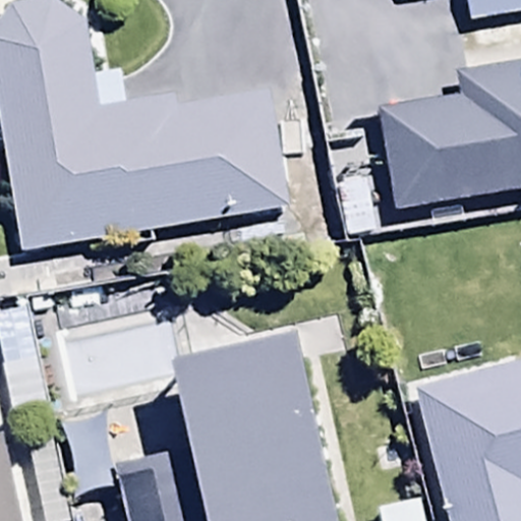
[(520,0),(467,0),(474,34),(520,24),(520,0)]
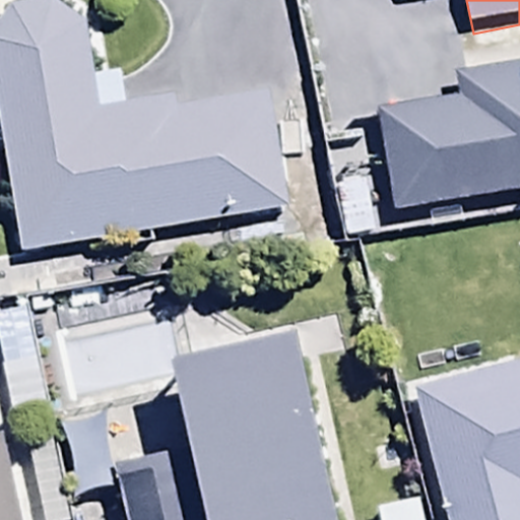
[(0,153),(6,152),(27,266),(296,216),(274,101),(179,119),(177,109),(131,117),(125,85),(99,89),(89,39),(59,10),(14,16),(0,34),(0,153)]
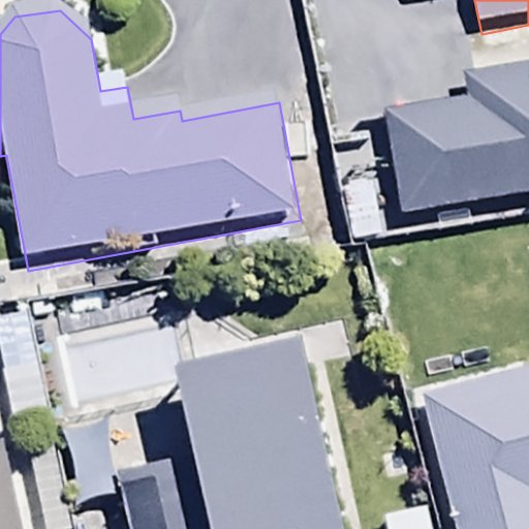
[(408,227),(528,207),(528,73),(467,85),(471,109),(391,121),(408,227)]
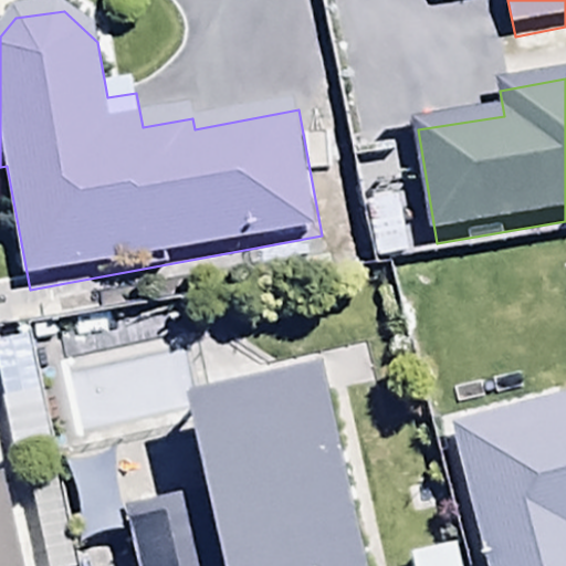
[(31,326),(0,332),(0,410),(10,459),(70,446),(50,350),(38,354),(31,326)]
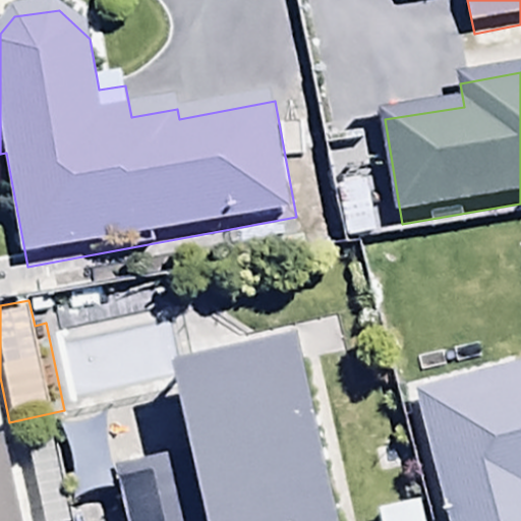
[(341,520),(312,355),(191,377),(208,468),(121,483),(127,520),(341,520)]
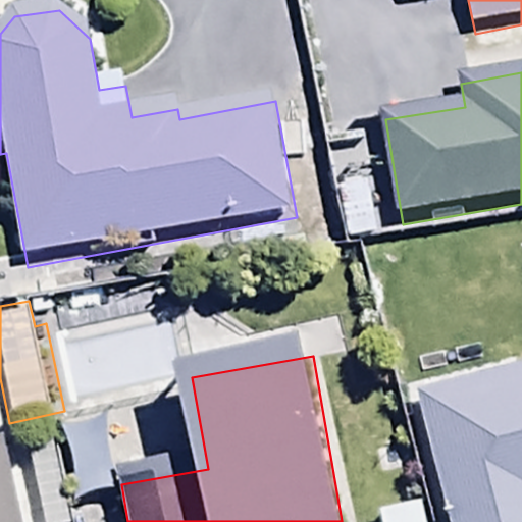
[(0,521),(15,521),(1,450),(0,449),(0,521)]
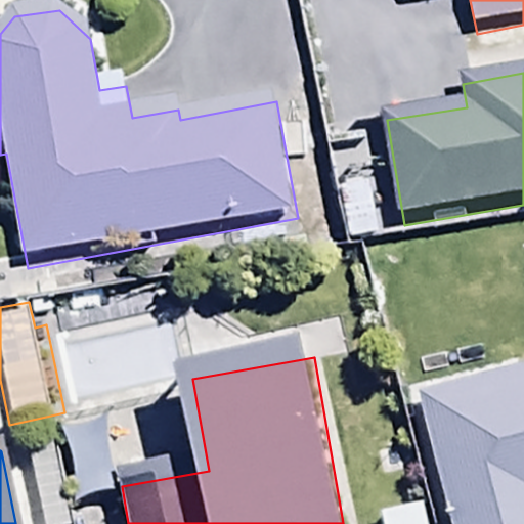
[(425,523),(423,511),(378,521),(378,523),(425,523)]
